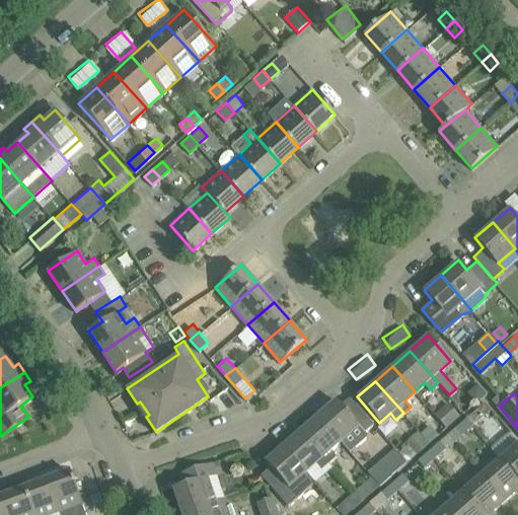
[(318,415),(341,440),(341,441),(350,451),(367,435),(364,432),(373,424),(365,415),(366,414),(355,401),(346,410),(336,398),(318,415)]
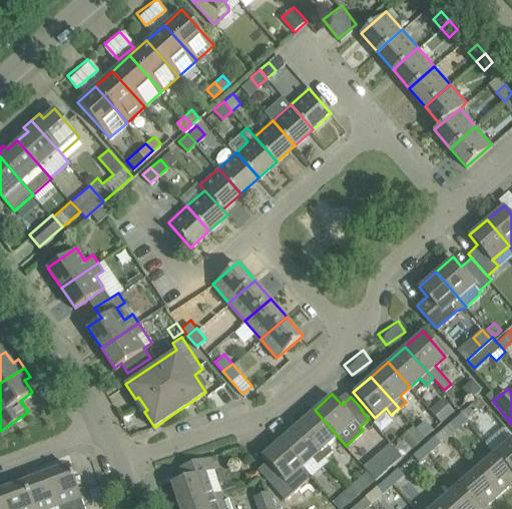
[(442,396),(429,408),(441,422),(455,410),(442,396)]
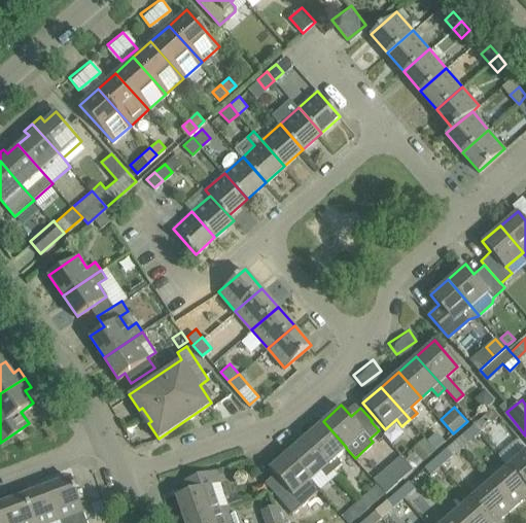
[(484,414),(472,424),(478,430),(489,421),(484,414)]
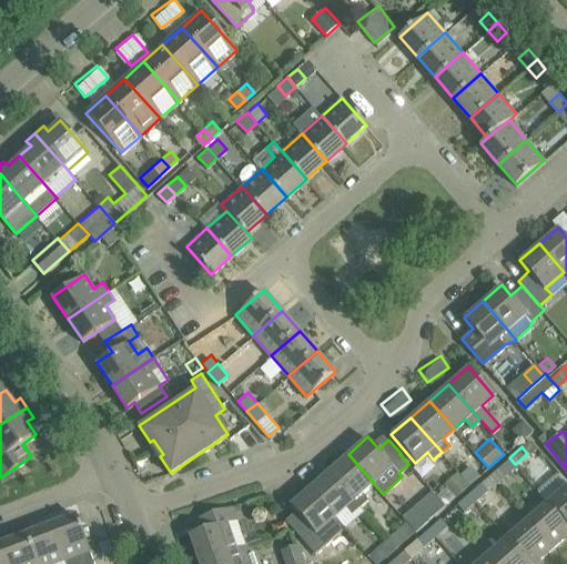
[(348,454),(330,471),(357,503),(368,495),(364,491),(373,482),(348,454)]
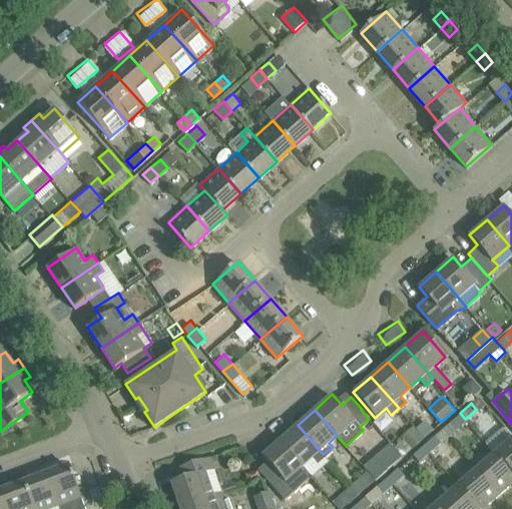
[(460,413),(441,429),(446,436),(465,419),(460,413)]
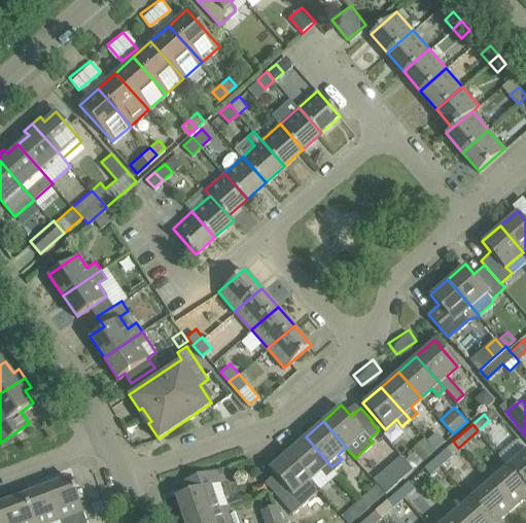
[(435,431),(426,440),(434,449),(444,441),(435,431)]
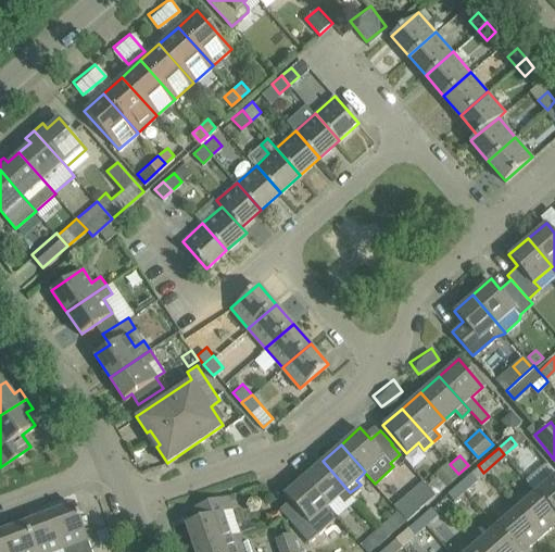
[(437,475),(427,484),(437,493),(458,474),(446,460),(434,472),(437,475)]
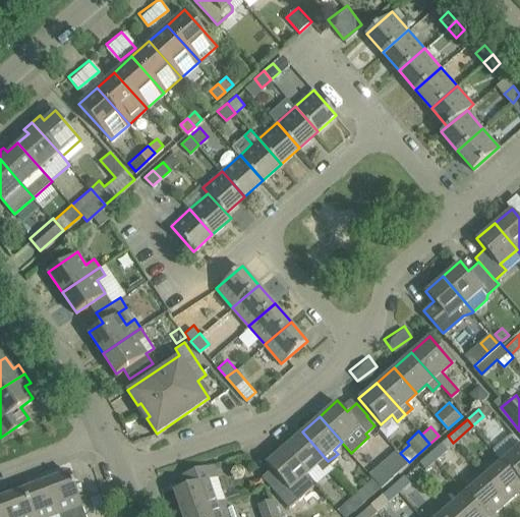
[(302,432),(285,447),(307,473),(312,468),(319,475),(331,464),(328,461),(302,432)]
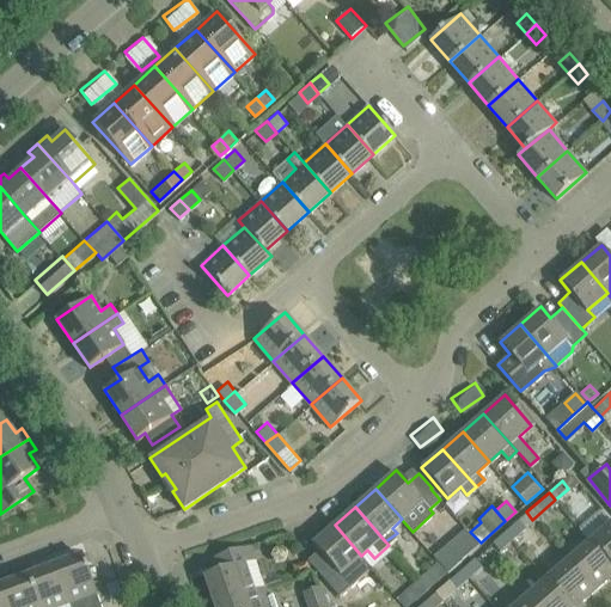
[(526,512),(506,529),(512,538),(532,520),(526,512)]
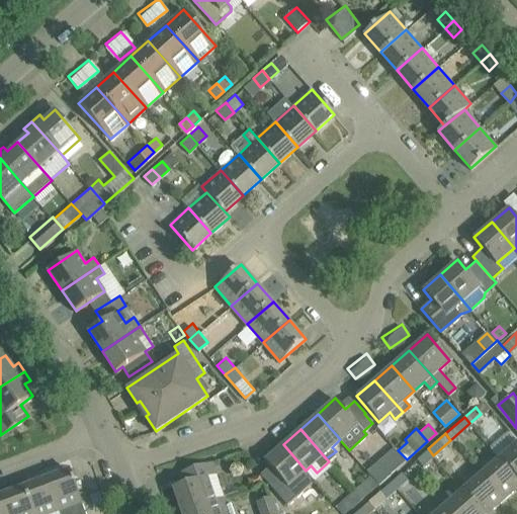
[(516,441),(500,456),(516,476),(516,441)]
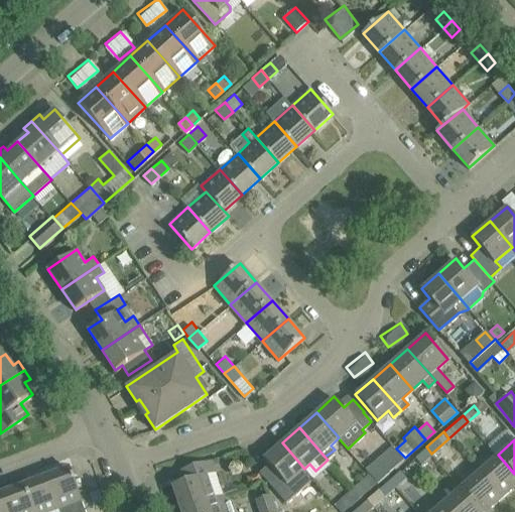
[(282,442),(264,458),(281,479),(271,488),(284,503),(312,478),(304,469),(282,442)]
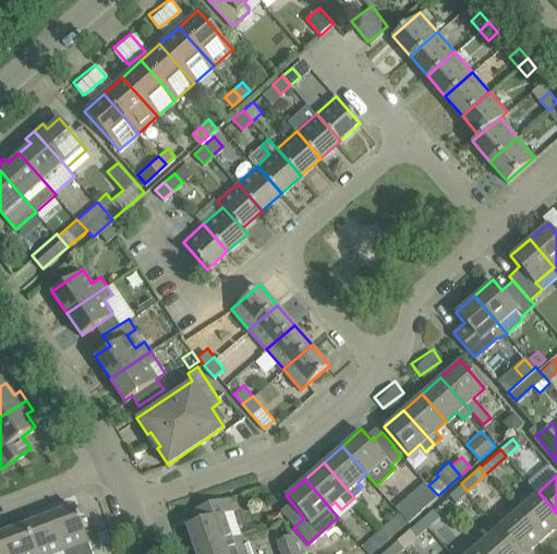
[(461,483),(449,493),(456,501),(467,491),(461,483)]
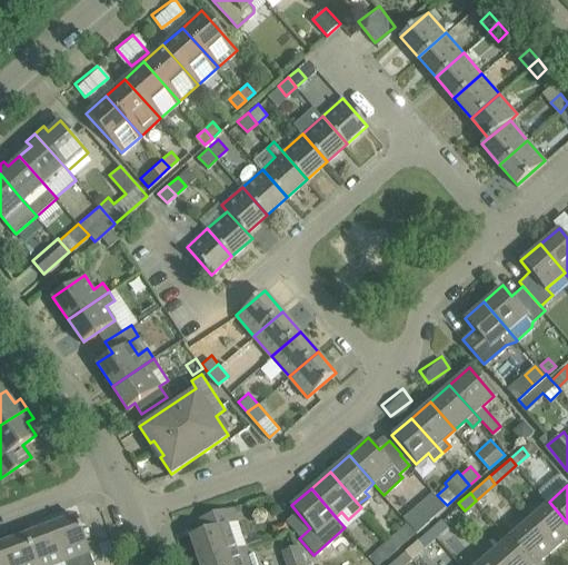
[(567,523),(549,502),(529,519),(554,547),(567,534),(567,523)]
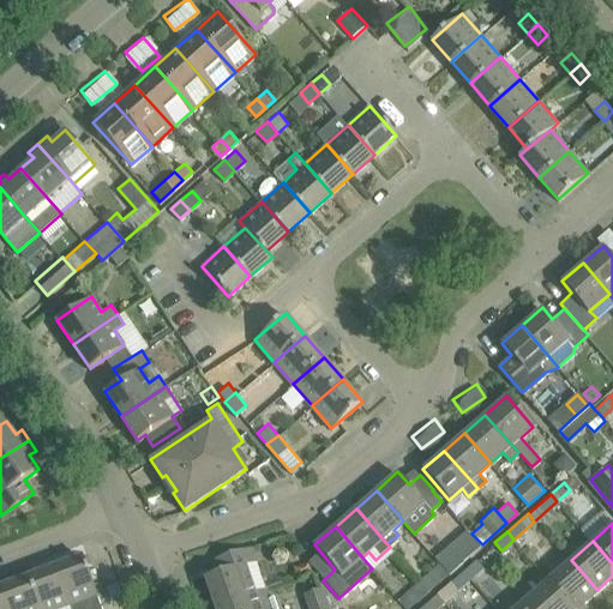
[(205,577),(215,604),(265,588),(252,546),(215,559),(220,572),(205,577)]
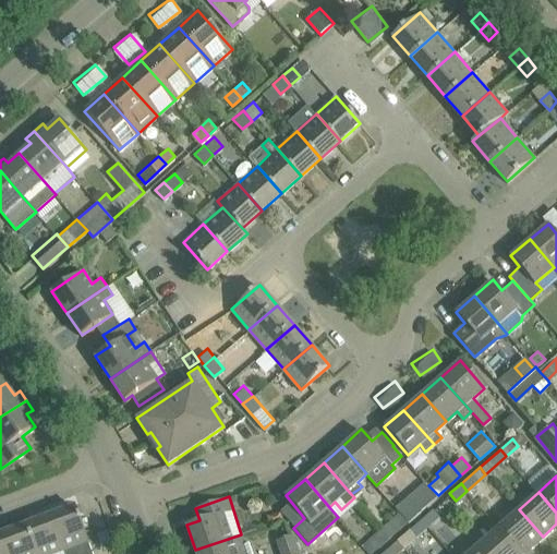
[(410,502),(399,512),(408,521),(419,513),(410,502)]
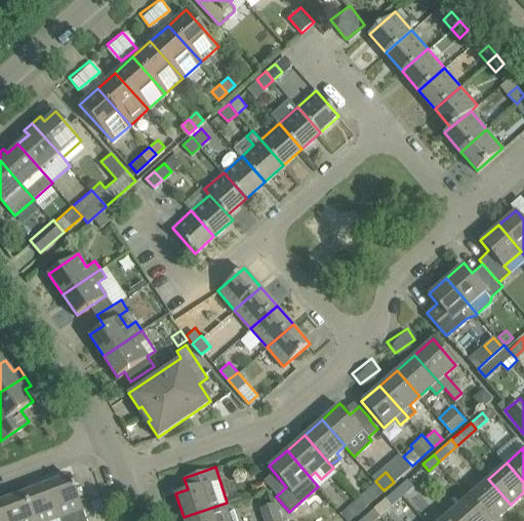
[(71,475),(47,483),(59,516),(61,520),(87,520),(82,507),(71,475)]
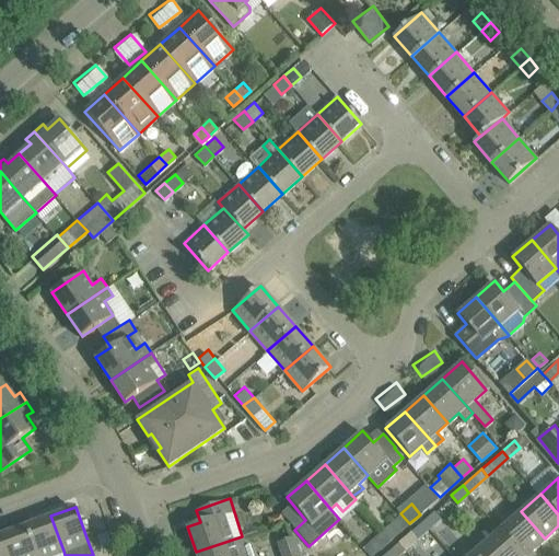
[(434,510),(421,521),(427,529),(441,517),(434,510)]
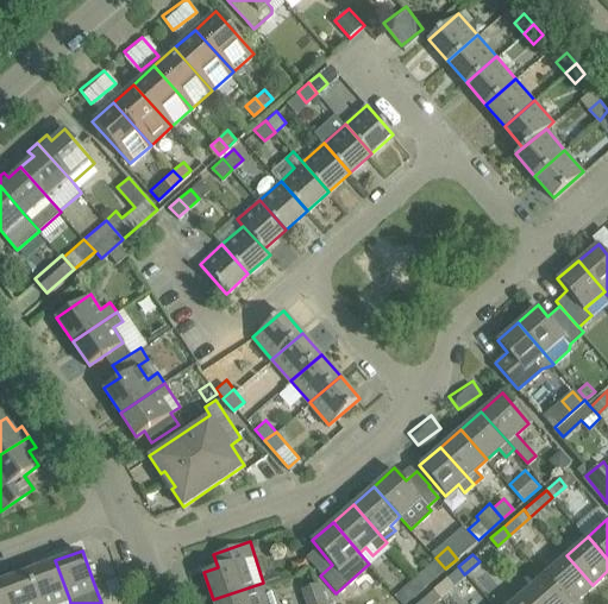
[(566,555),(544,574),(569,603),(570,603),(593,585),(566,555)]
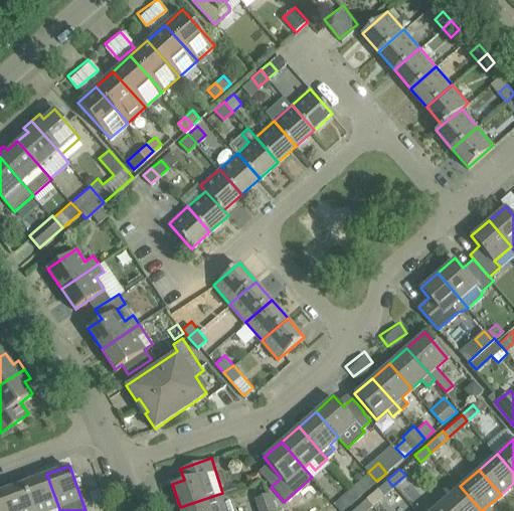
[(259,471),(245,475),(246,478),(245,479),(246,484),(261,480),(259,471)]
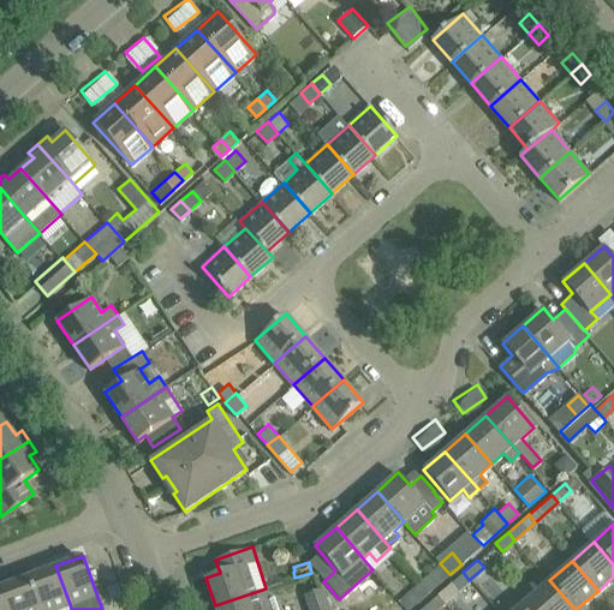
[(440,563),(419,581),(429,592),(449,574),(440,563)]
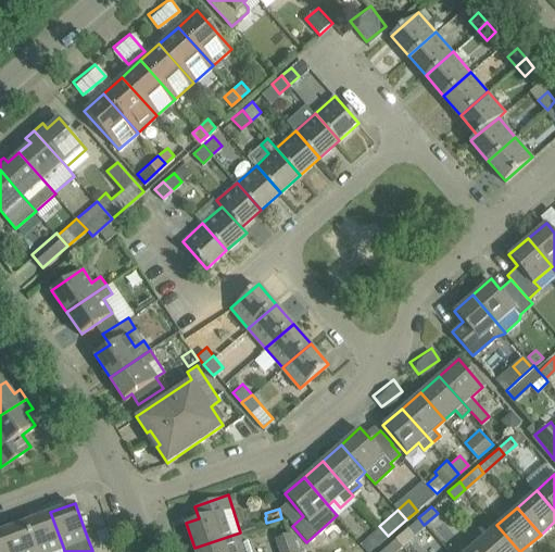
[(50,512),(25,522),(36,551),(48,551),(63,547),(50,512)]
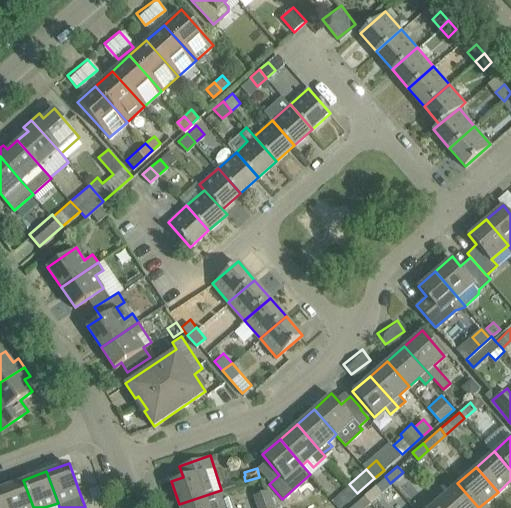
[(384,477),(364,494),(370,500),(390,484),(384,477)]
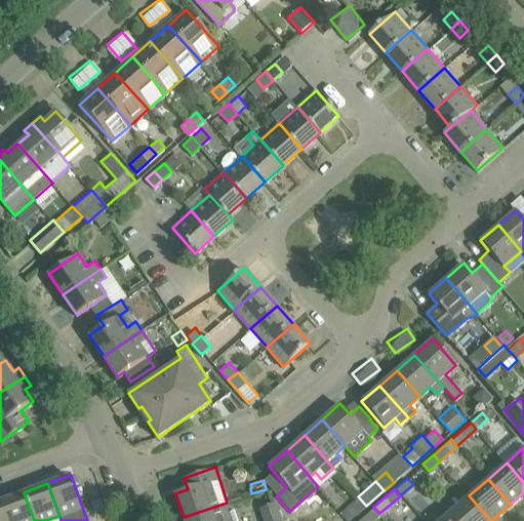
[(34,520),(24,492),(1,501),(7,520),(34,520)]
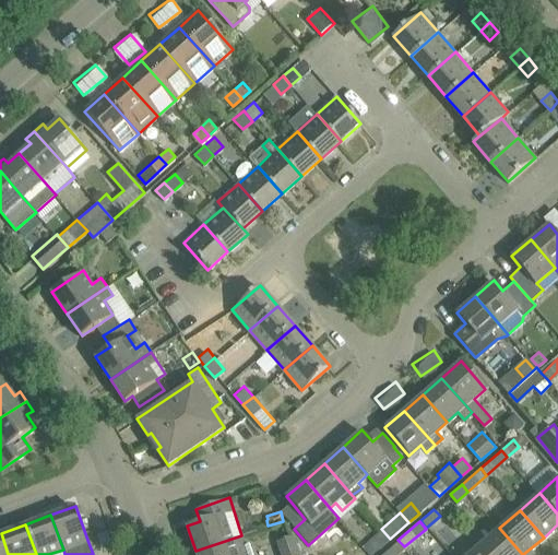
[(522,554),(499,528),(479,545),(487,554),(522,554)]
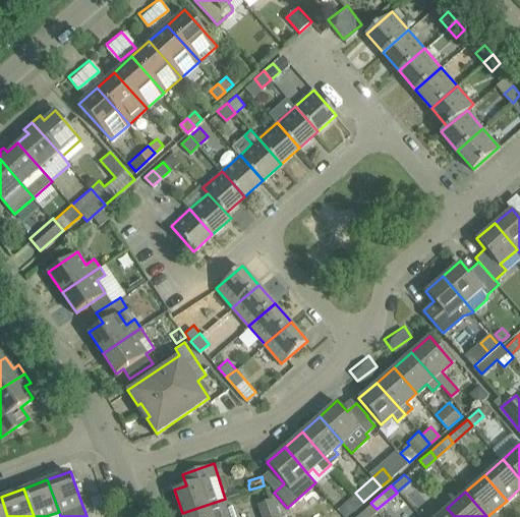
[(363,502),(355,493),(338,508),(346,516),(363,502)]
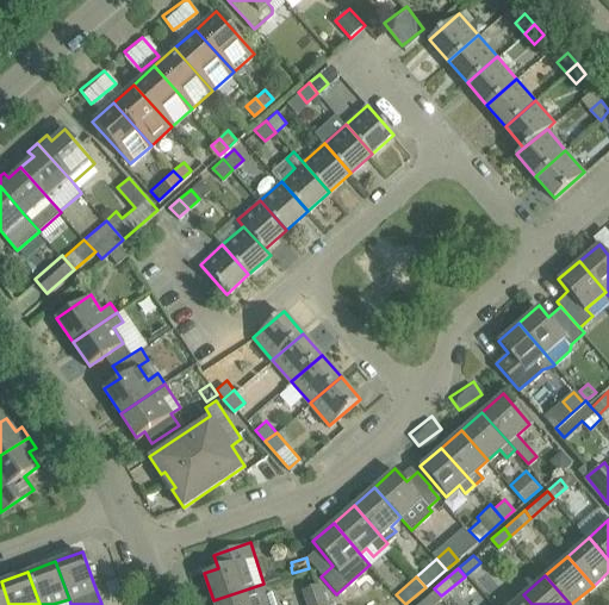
[(263,584),(213,600),(215,604),(275,604),(272,592),(267,593),(263,584)]
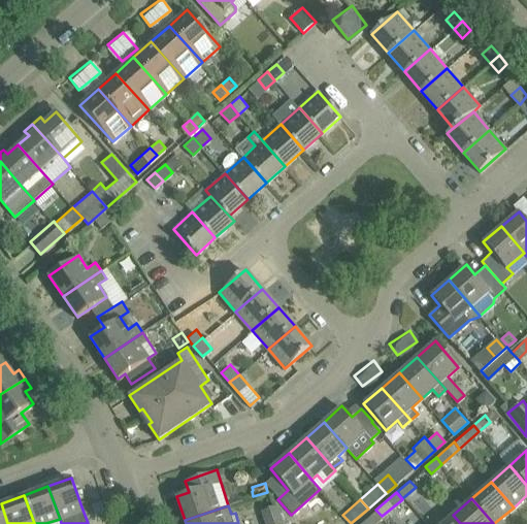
[(276,506),(275,505),(262,509),(266,523),(282,523),(276,506)]
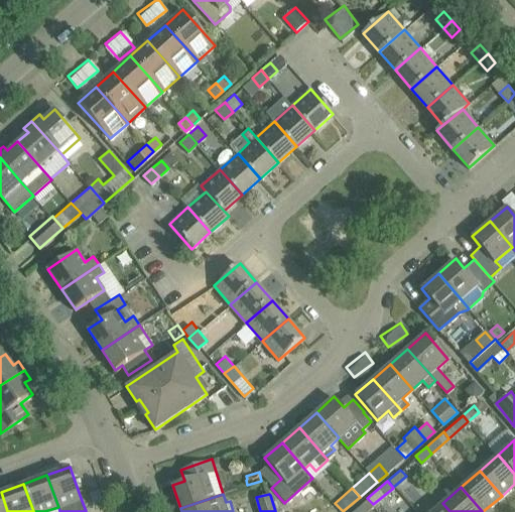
[(449,511),(442,503),(431,511),(449,511)]
